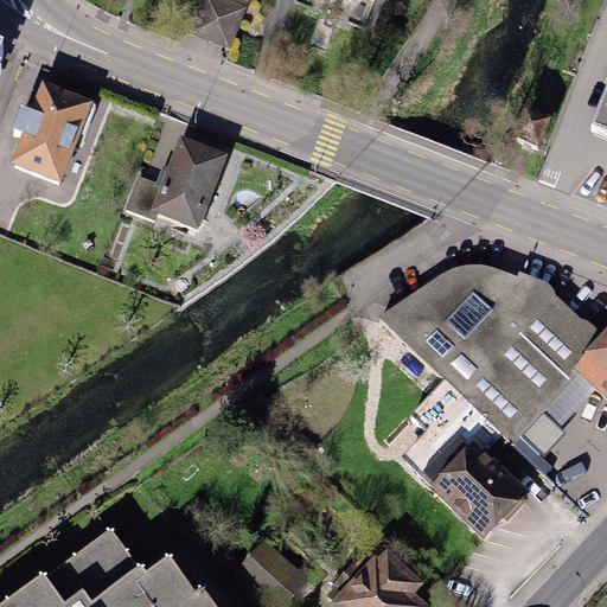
[(228,0),(202,0),(190,33),(229,49),(246,6),(228,0)]
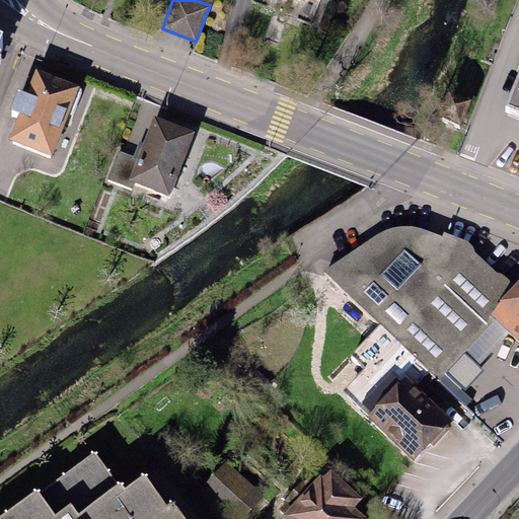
[(18,113),(8,138),(51,156),(80,87),(35,69),(26,92),(18,89),(10,108),(18,113)]
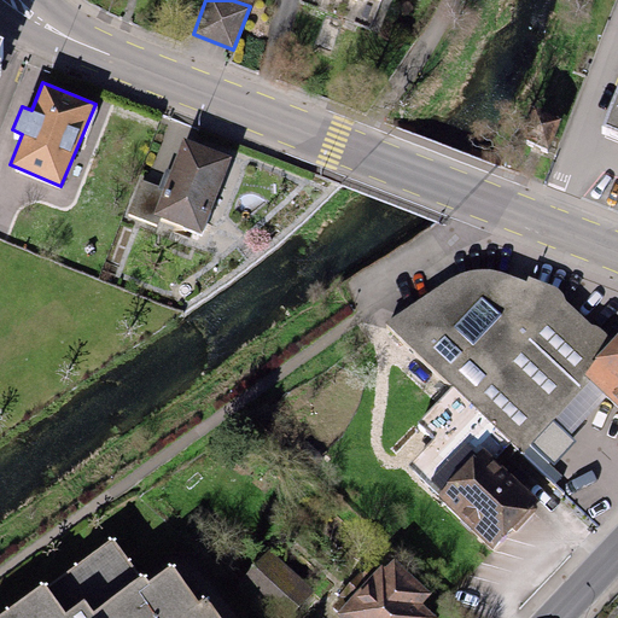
[(617,88),(605,126),(617,130),(617,88)]
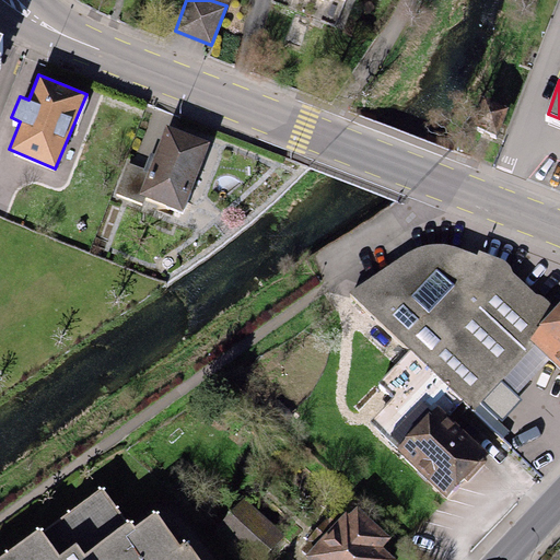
[(483,106),(476,132),(497,138),(503,112),(483,106)]
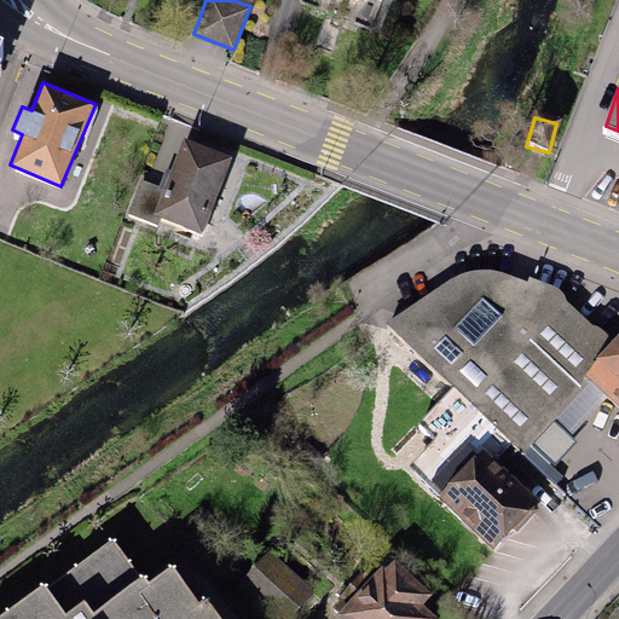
[(231,157),(184,139),(165,189),(140,179),(127,213),(158,225),(160,219),(202,235),(231,157)]
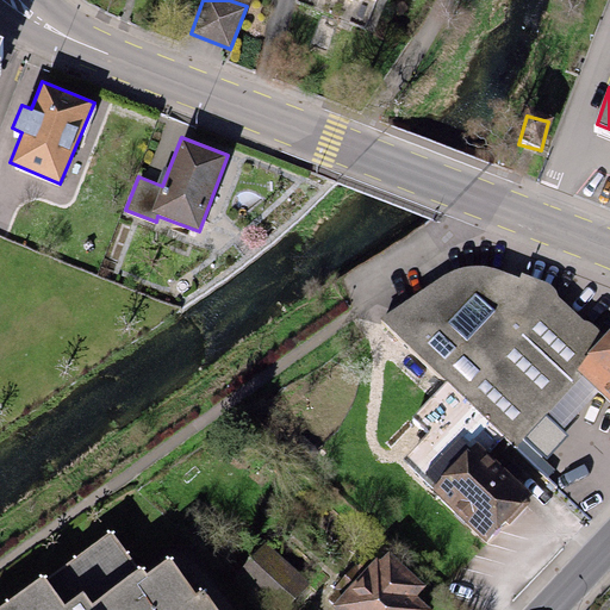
[(380,321),(547,478),(555,471),(546,459),(568,435),(562,429),(598,392),(576,371),(605,340),(556,294),(554,286),(522,274),(520,278),(498,269),(479,266),(462,267),(448,274),(380,321)]
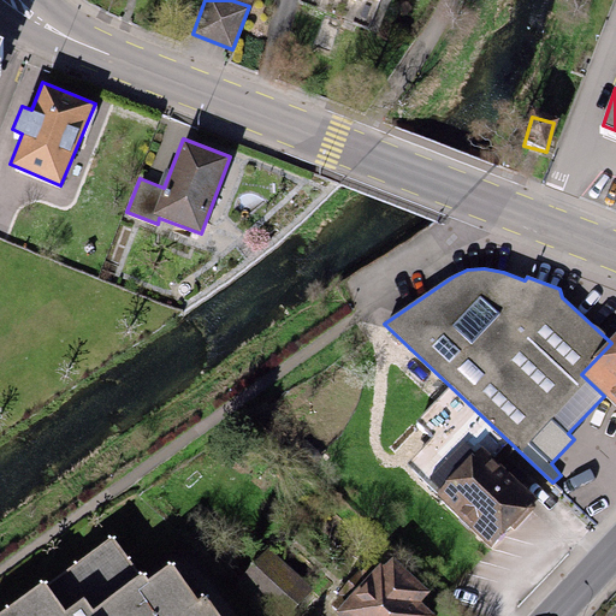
[(615,337),(581,374),(604,396),(615,406),(615,337)]
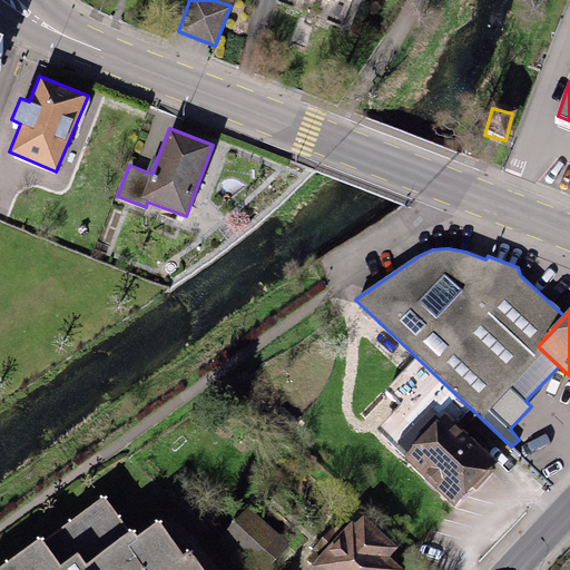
[(433,373),(377,431),(454,505),(472,488),(474,490),(494,470),(491,468),(497,462),(455,423),(470,409),(433,373)]
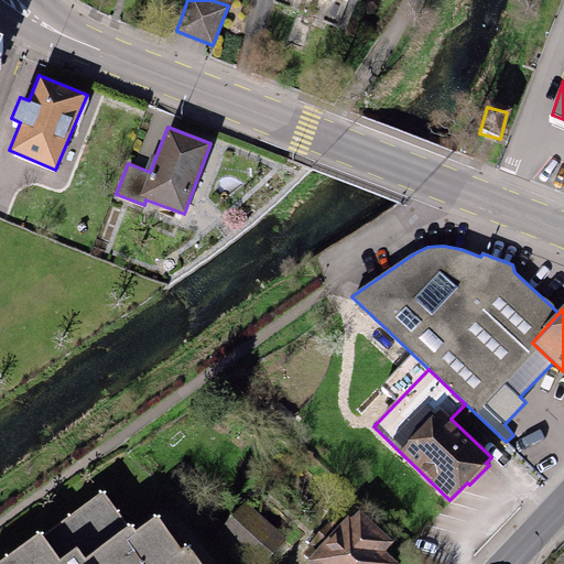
[(0,563),(201,563),(190,548),(182,553),(159,517),(136,532),(132,525),(128,529),(105,492),(40,534),(40,535),(0,561),(0,563)]
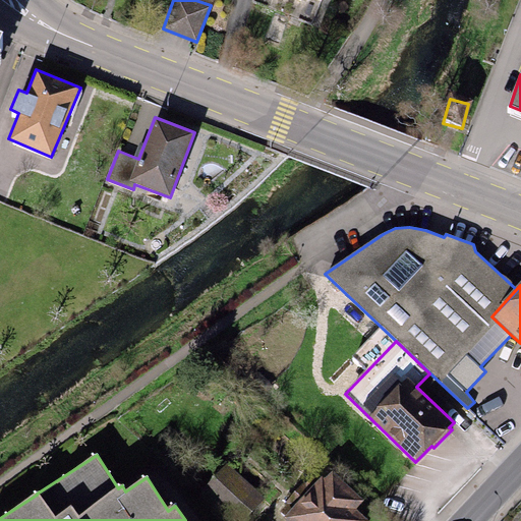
[(227,465),(200,493),(230,520),(242,520),(264,500),(227,465)]
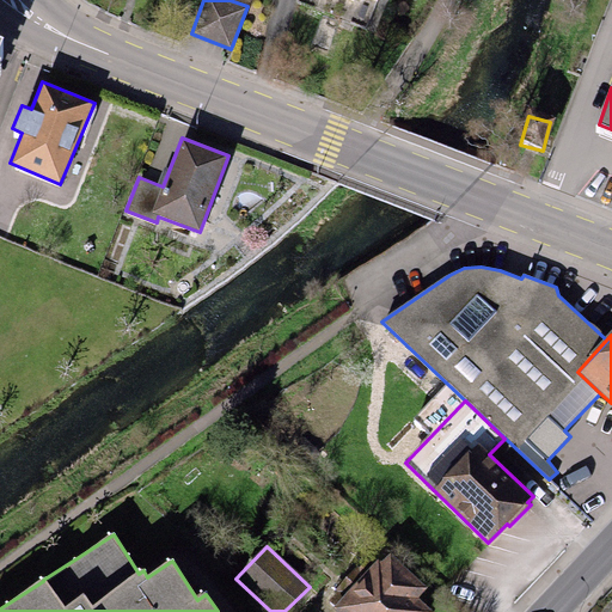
[(350,589),(331,610),(334,611),(434,611),(442,604),(390,555),(381,563),(378,560),(362,576),(365,579),(353,592),(350,589)]
